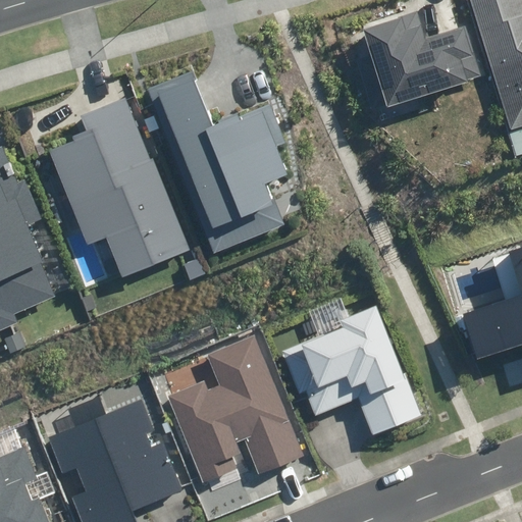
[(521,0),(468,0),(512,129),(521,125),(521,0)]
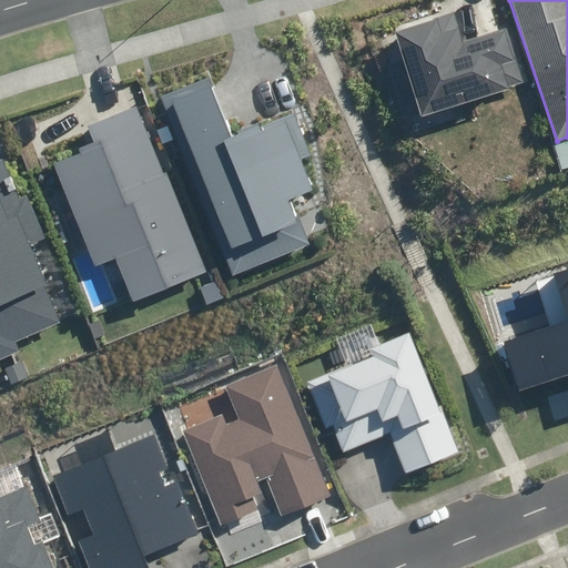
[(393,32),(419,117),(524,84),(506,28),(463,41),(454,13),(393,32)]
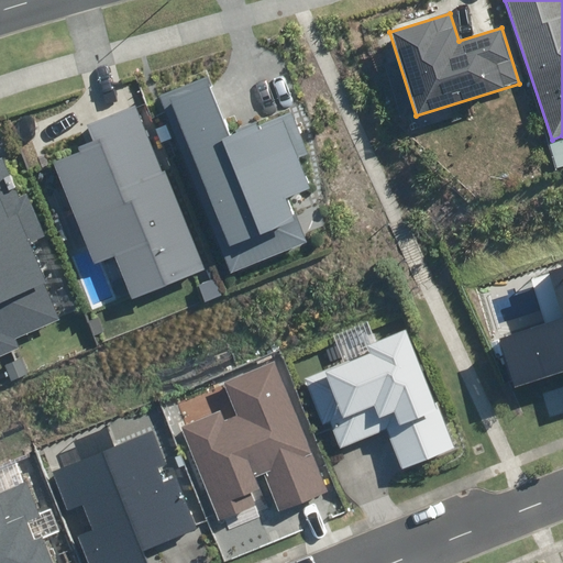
[(161,96),(231,274),(307,244),(289,199),(310,190),(297,158),(307,155),(290,112),(230,136),(207,77),(161,96)]
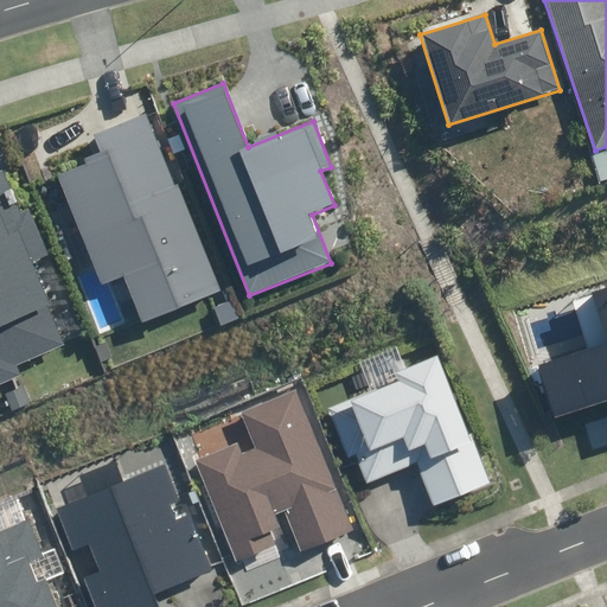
[(231,299),(157,100),(82,127),(93,157),(62,168),(109,291),(129,283),(148,331),(231,299)]
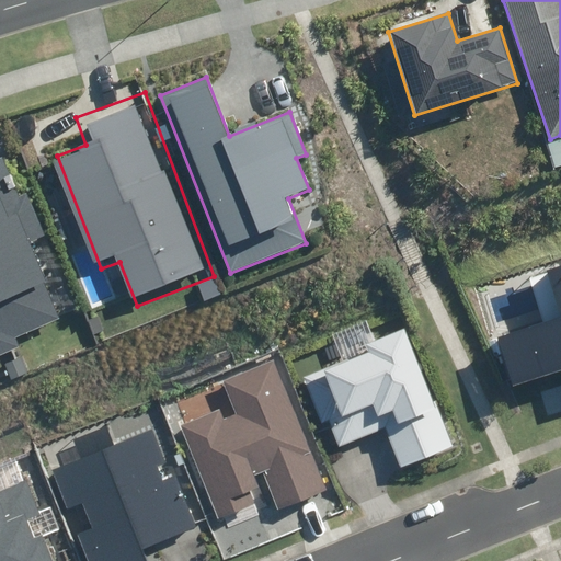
[(0,354),(19,347),(15,338),(59,319),(27,241),(43,235),(26,194),(19,197),(2,158),(0,158),(0,354)]
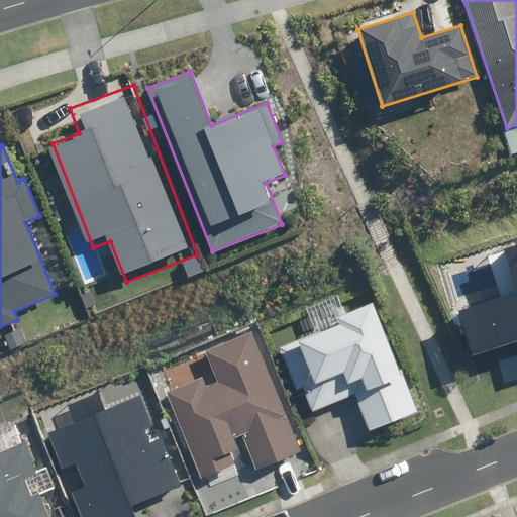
[(474,356),(516,343),(516,245),(488,254),(500,298),(460,309),(474,356)]
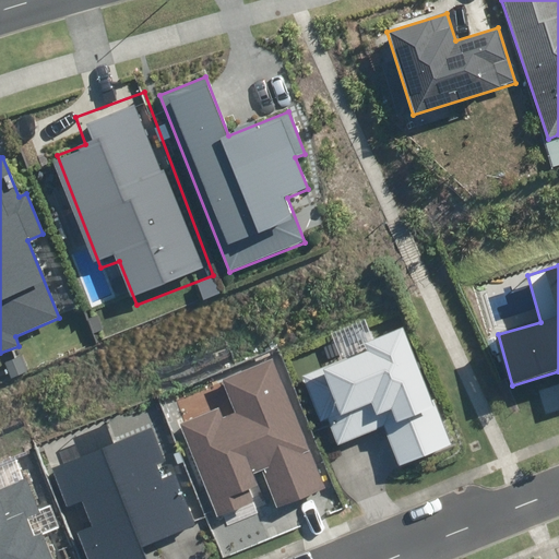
[(328,418),(337,444),(383,426),(399,465),(450,444),(405,330),(366,345),(368,351),(302,377),(320,421),(328,418)]
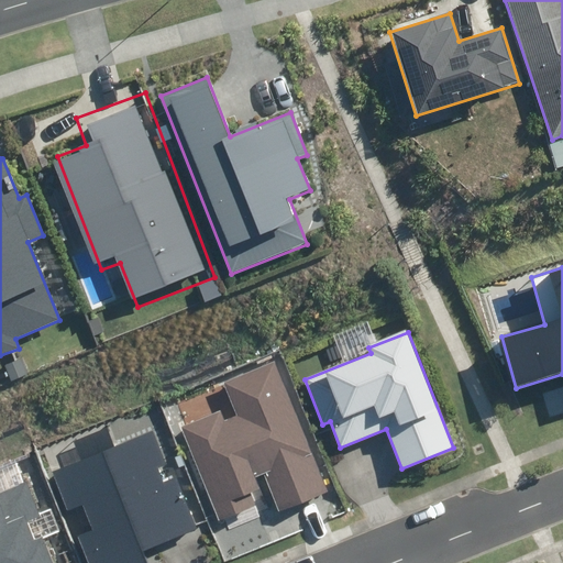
[(180,427),(218,521),(257,505),(252,490),(258,488),(254,477),(264,473),(279,510),(327,492),(274,361),(224,379),(239,414),(224,419),(221,410),(180,427)]
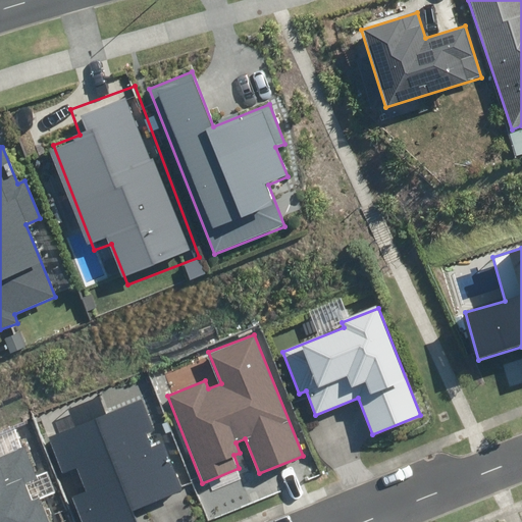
[(71,498),(81,521),(136,521),(133,511),(183,491),(163,444),(150,449),(145,435),(155,431),(143,400),(48,437),(62,473),(76,468),(87,491),(71,498)]
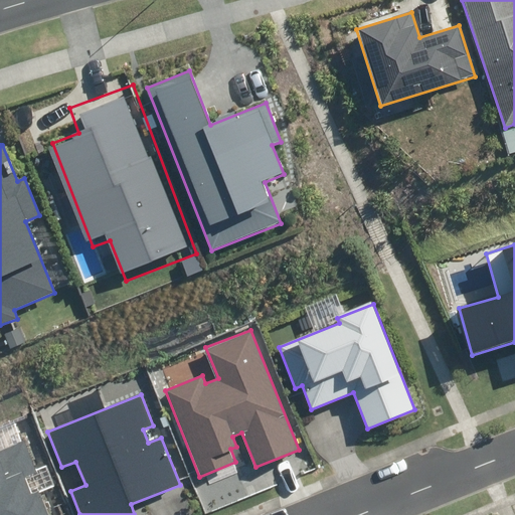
[(0,514),(48,514),(40,493),(32,496),(25,477),(36,473),(24,443),(0,452),(0,514)]
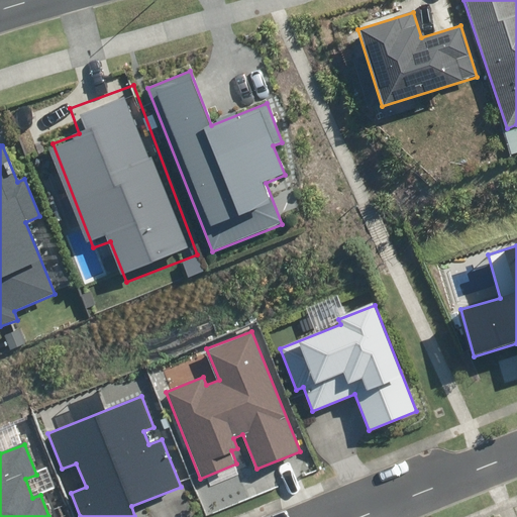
All buildings are outlined.
